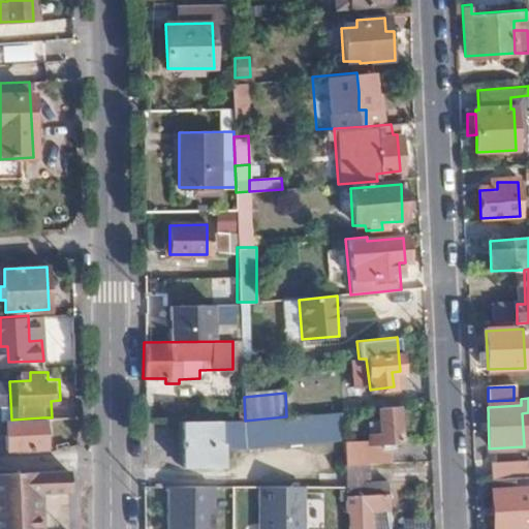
[(401,437),(399,404),(379,407),(382,429),(370,431),(371,441),(392,438),(401,437)]
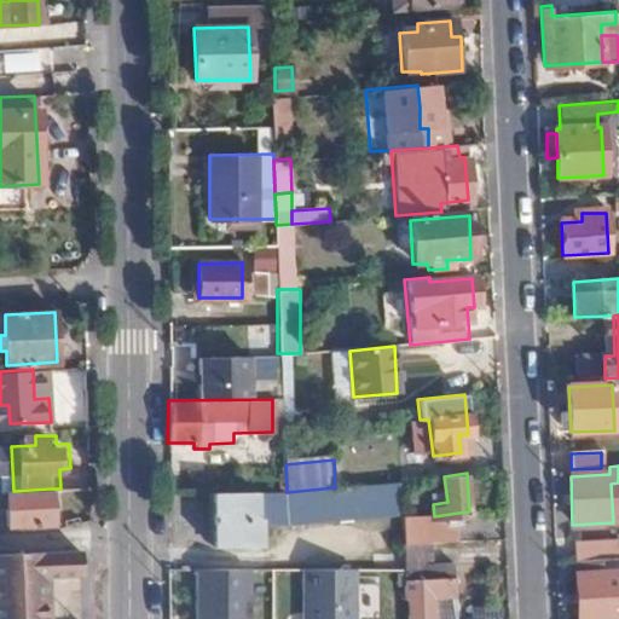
[(401,508),(400,481),(335,487),(287,492),(285,492),(210,495),(212,549),(256,547),(256,525),(401,515),(401,508)]
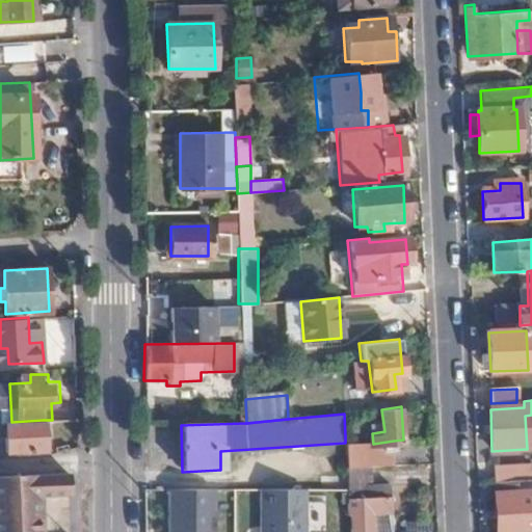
[(44,448),(43,420),(11,422),(4,422),(6,450),(44,448)]
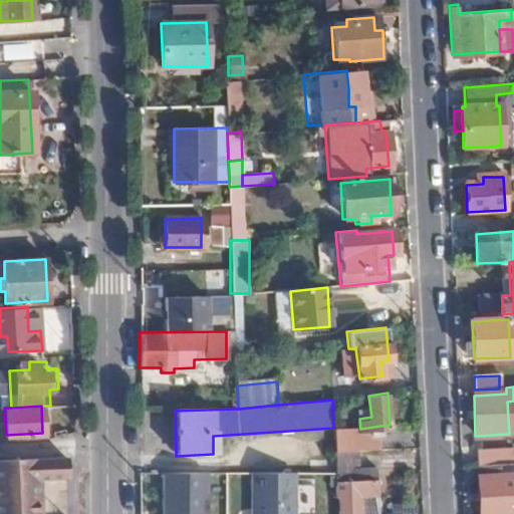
[(334,452),(355,451),(354,430),(354,421),(333,422),(333,428),(334,452)]
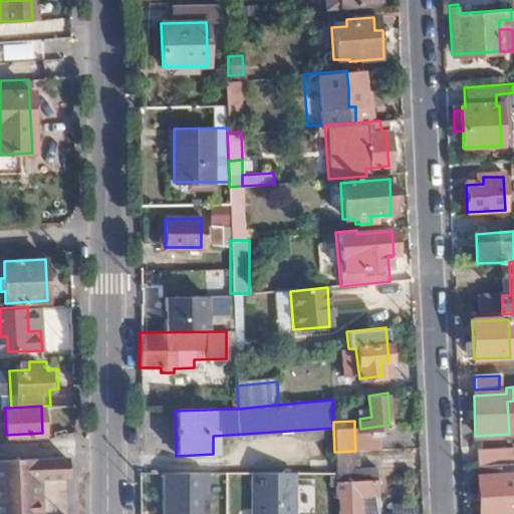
[(381,449),(380,426),(360,429),(354,430),(355,451),(381,449)]
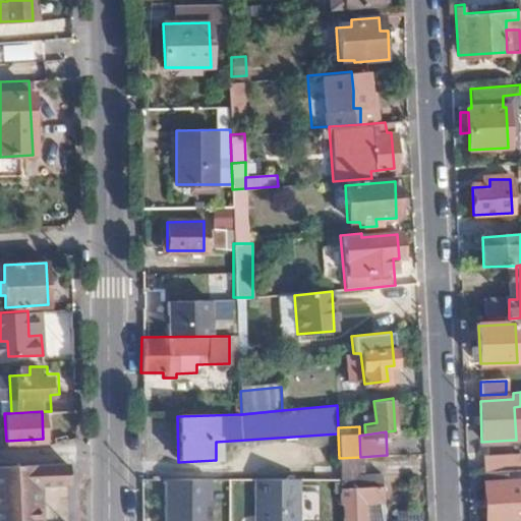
[(483,456),(484,472),(507,470),(513,470),(512,454),(483,456)]
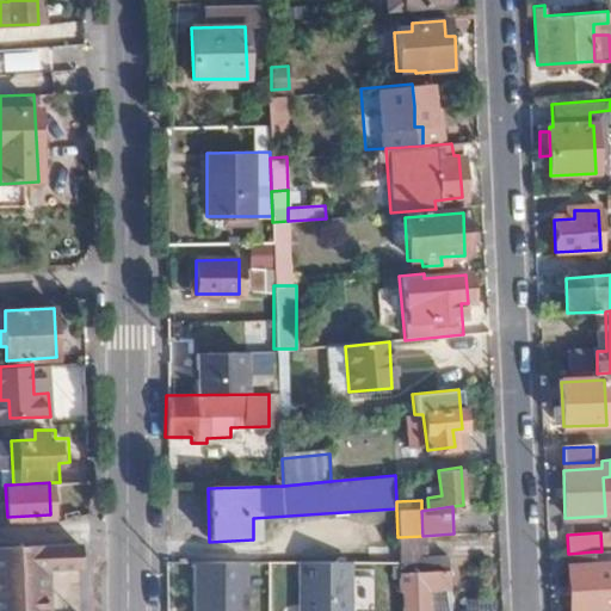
[(423,556),(423,536),(397,537),(399,563),(399,610),(445,610),(444,556),(423,556)]
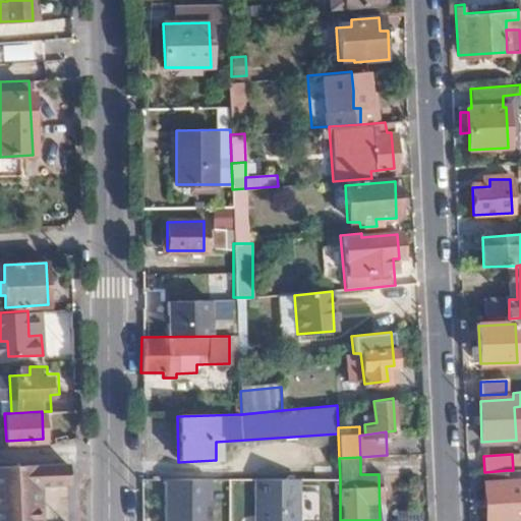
[(0,465),(0,520),(40,520),(39,491),(38,484),(66,483),(66,480),(66,462),(0,465)]
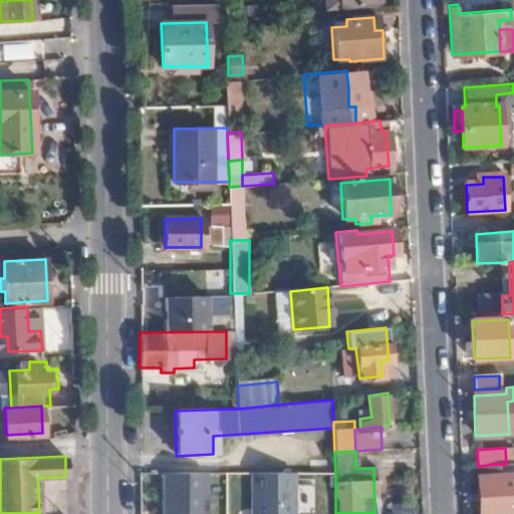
[(501,513),(500,464),(478,466),(480,513),(501,513)]
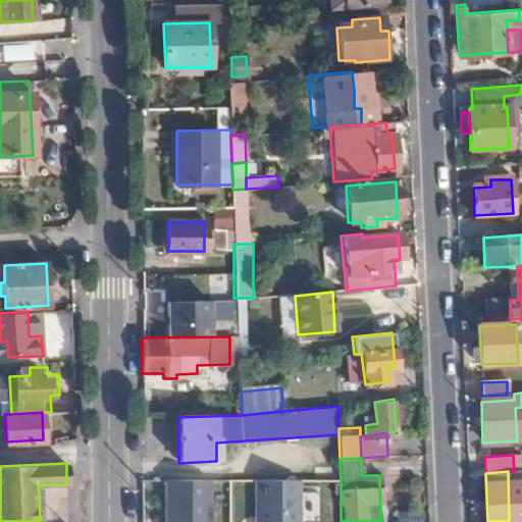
[(302,521),(303,481),(256,481),(255,521),(302,521)]
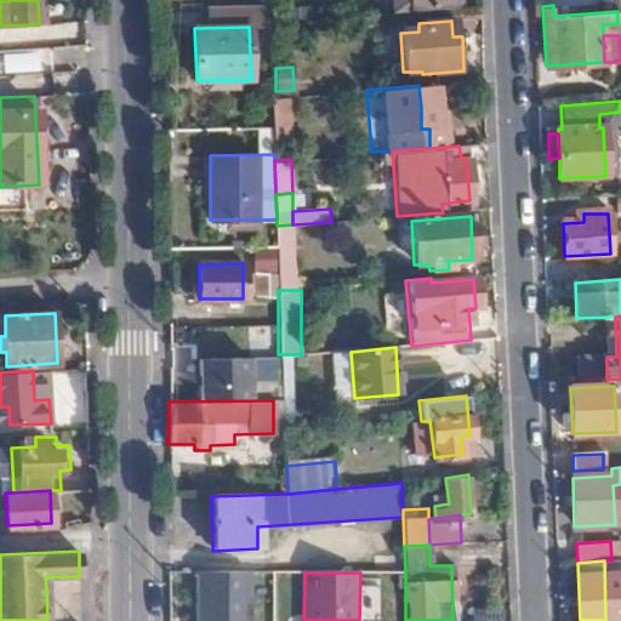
[(238,596),(199,596),(199,617),(198,620),(246,620),(248,609),(238,609),(238,596)]
